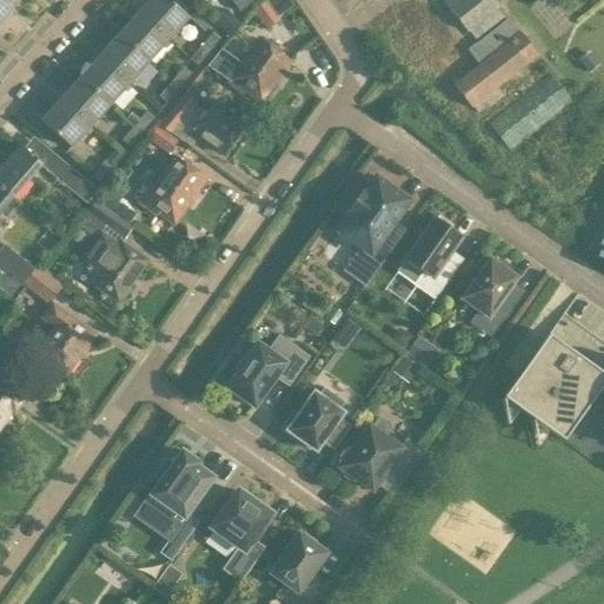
[(0,0),(0,20),(15,4),(11,0),(0,0)]
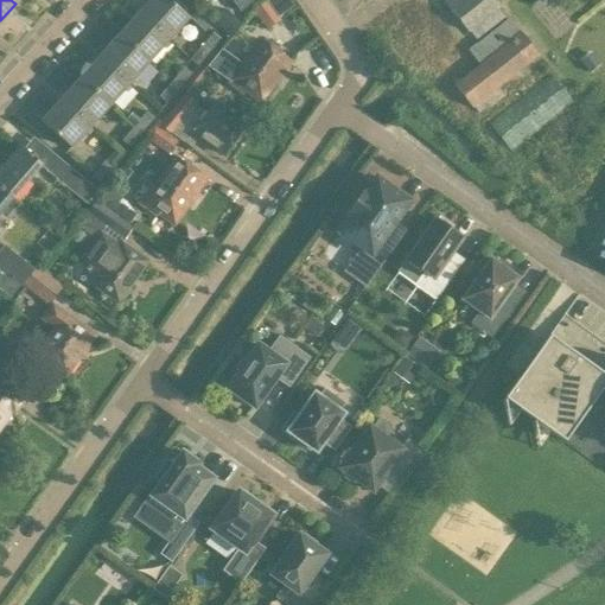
[(150,0),(139,12),(169,39),(189,17),(169,0),(150,0)]
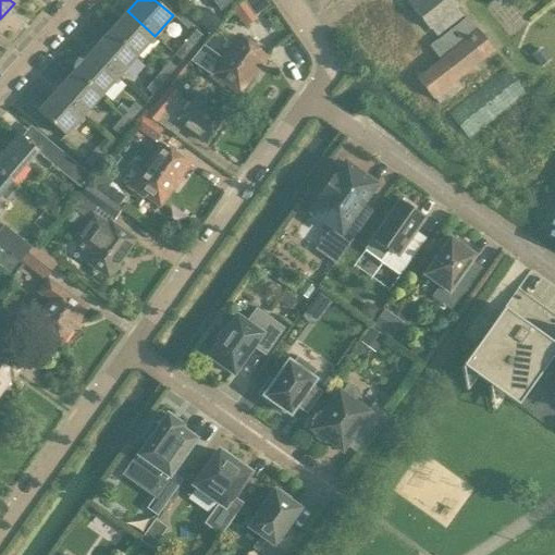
[(234,8),(246,26),(259,16),(247,0),(245,0),(234,8)]
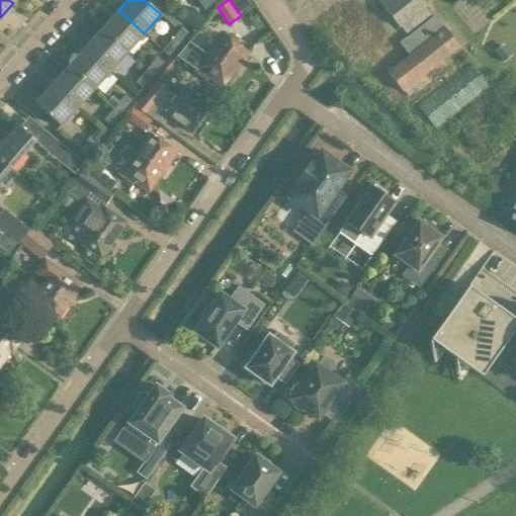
[(378,0),(401,27),(428,5),(424,0),(378,0)]
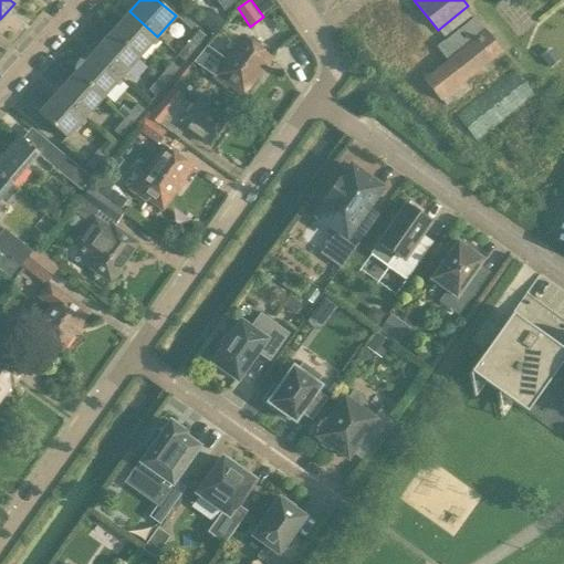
[(228,22),(227,21),(209,7),(199,18),(217,33),(228,22)]
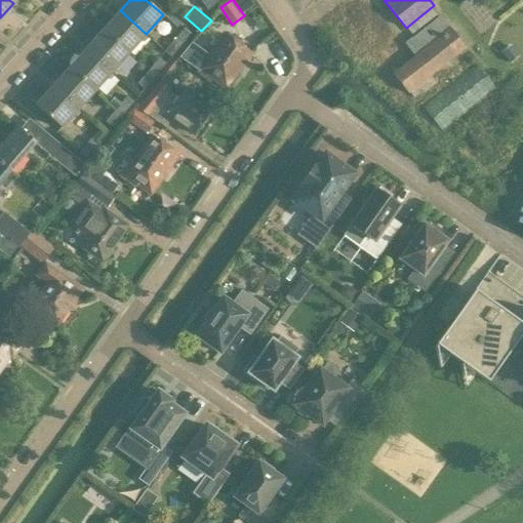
[(120,10),(104,30),(129,52),(146,34),(120,10)]
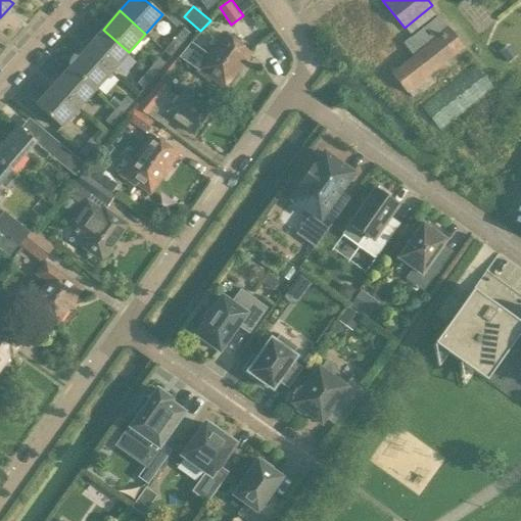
[(439,14),(405,42),(416,56),(392,75),(407,92),(465,47),(451,29),(439,14)]
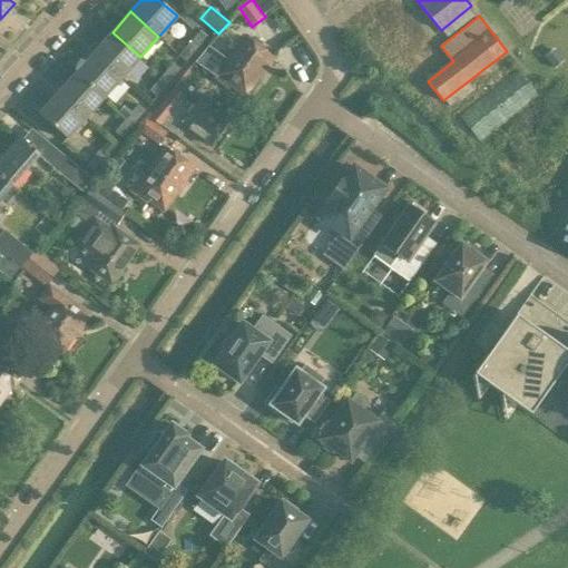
[(202,29),(192,40),(199,47),(208,35),(202,29)]
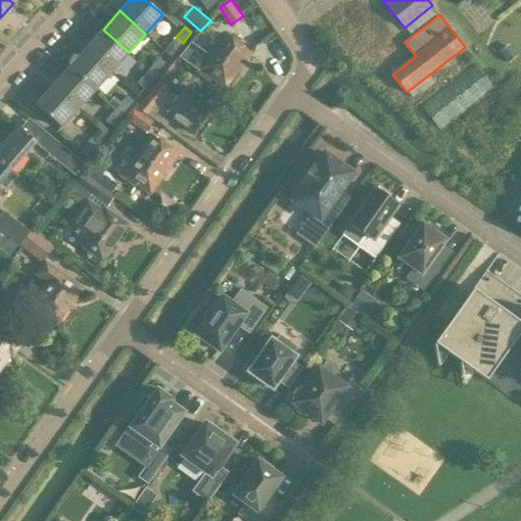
[(103,30),(86,48),(111,70),(129,52),(103,30)]
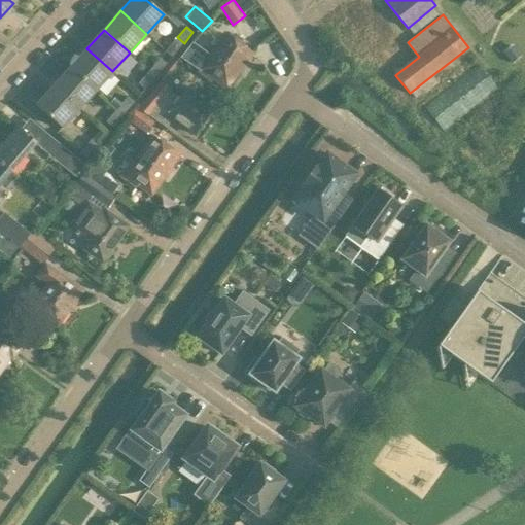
[(226,34),(212,54),(194,41),(180,58),(193,66),(211,79),(213,77),(226,88),(252,51),(226,34)]
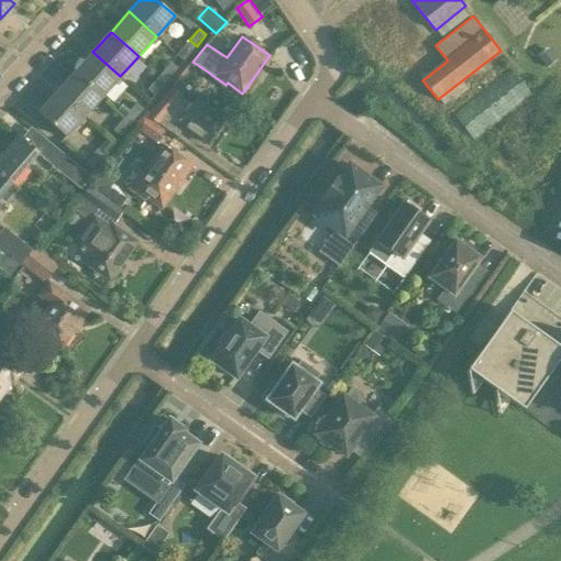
[(197,46),(189,40),(177,53),(185,59),(197,46)]
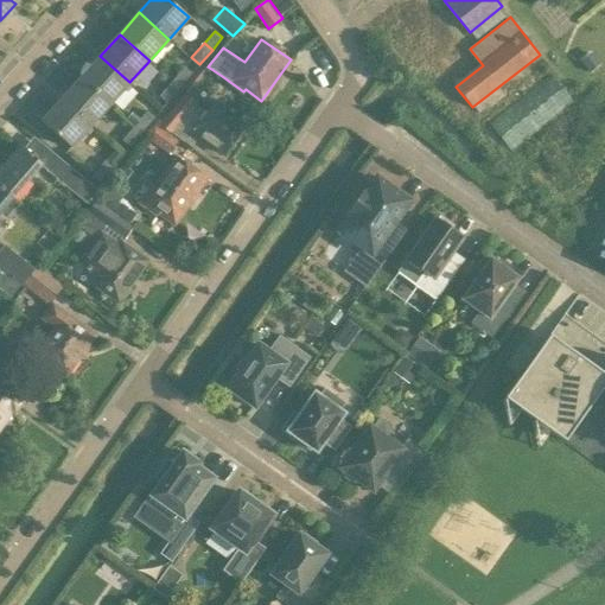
[(100,56),(81,78),(110,104),(129,82),(100,56)]
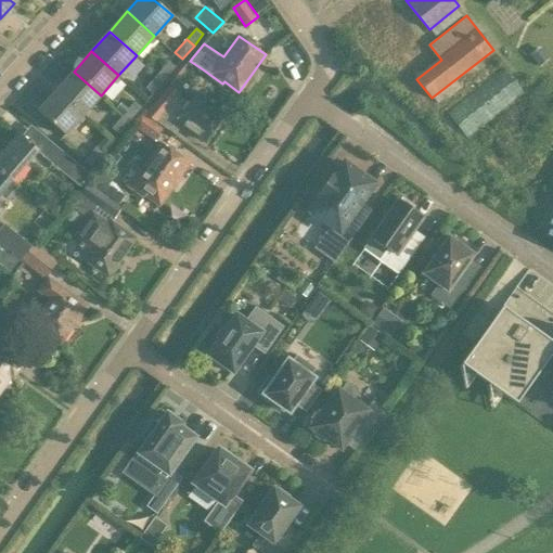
[(169,60),(158,74),(166,79),(177,66),(169,60)]
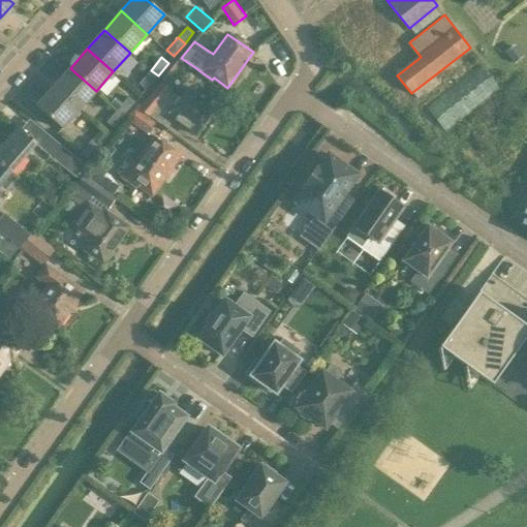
[(70,68),(53,87),(79,110),(96,91),(70,68)]
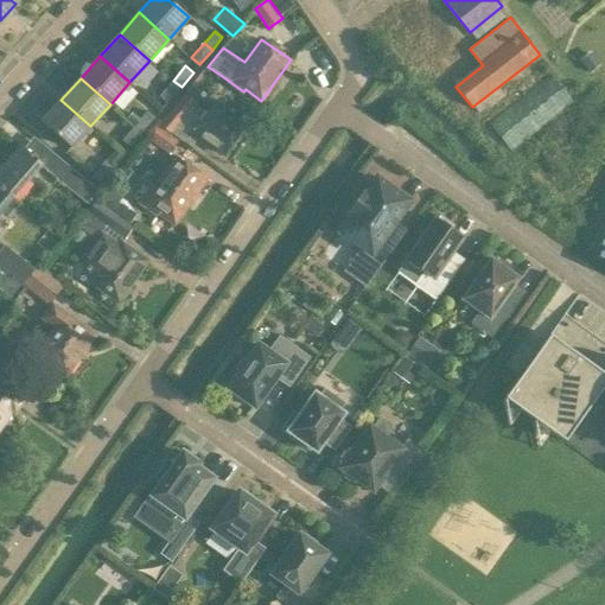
[(169,102),(182,87),(173,81),(160,95),(169,102)]
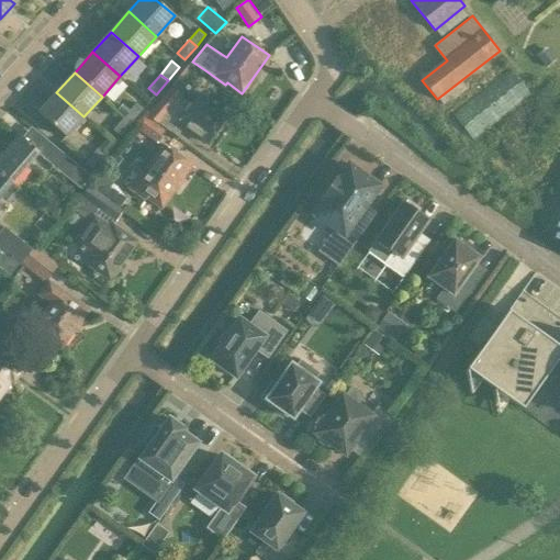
[(157,122),(167,130),(178,136),(185,126),(208,142),(227,113),(200,94),(193,102),(172,86),(147,114),(157,122)]
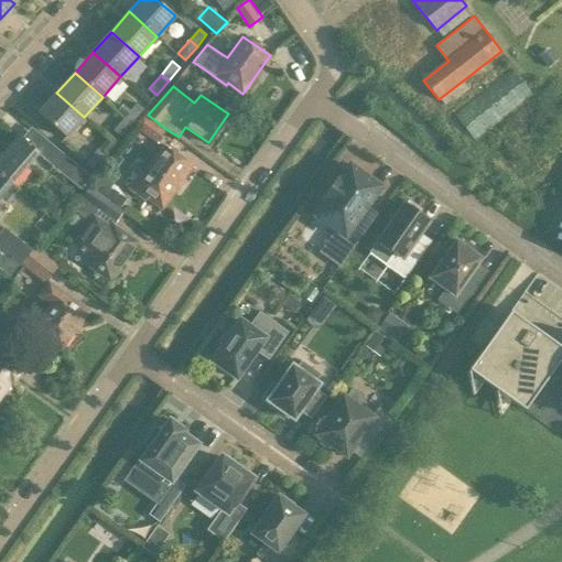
[(84,117),(56,93),(39,112),(66,138),(84,117)]
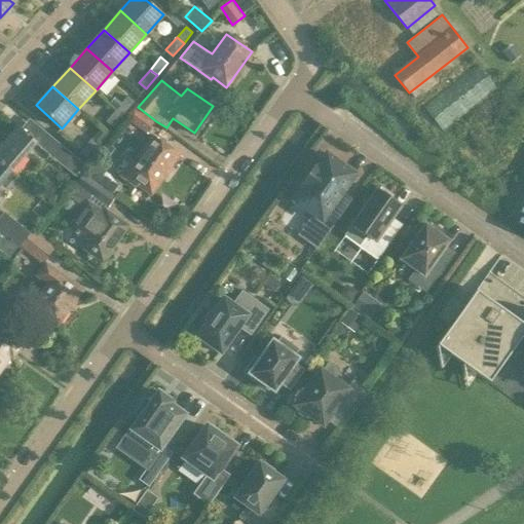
[(117,108),(124,113),(136,101),(128,95),(117,108)]
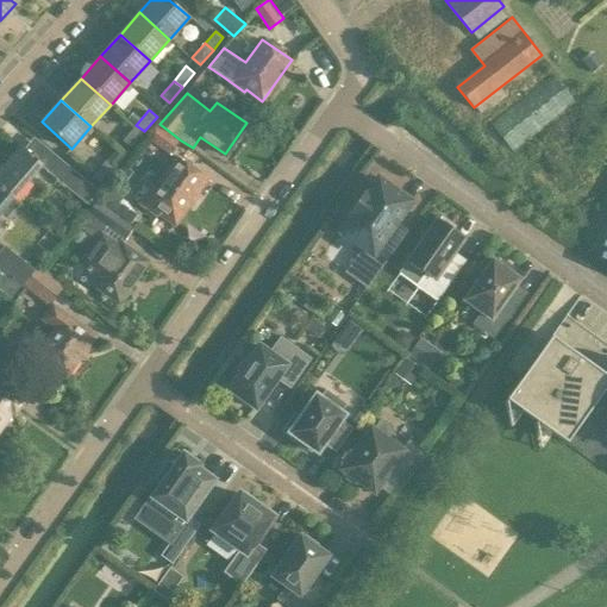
[(144,131),(136,125),(124,139),(132,146),(144,131)]
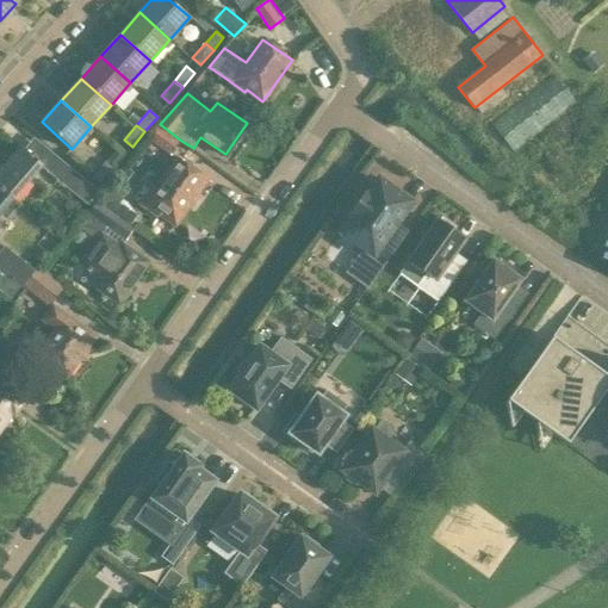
[(171,154),(181,141),(160,125),(150,138),(171,154)]
